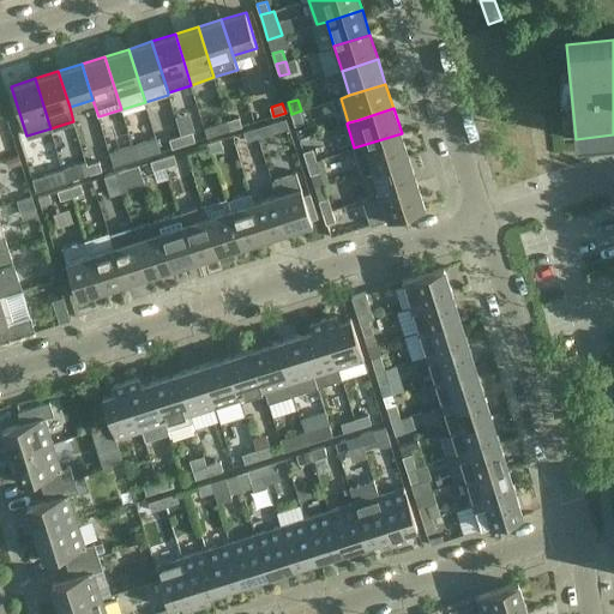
[(305,122),(301,110),(292,114),(295,126),(305,122)]
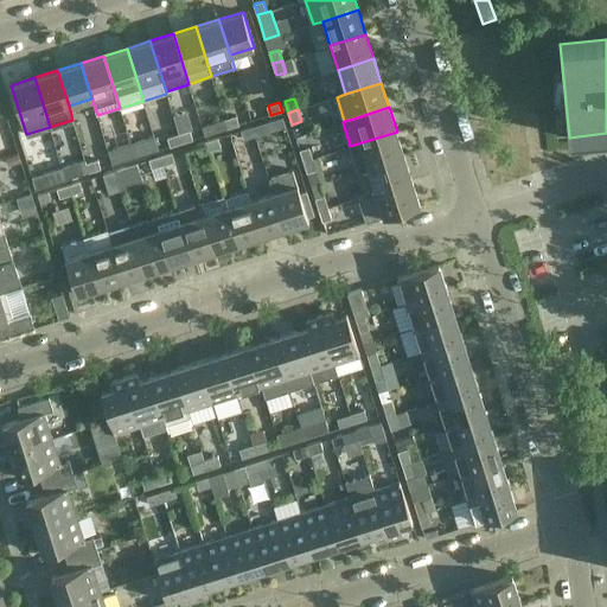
[(237,115),(225,120),(228,128),(240,125),(237,115)]
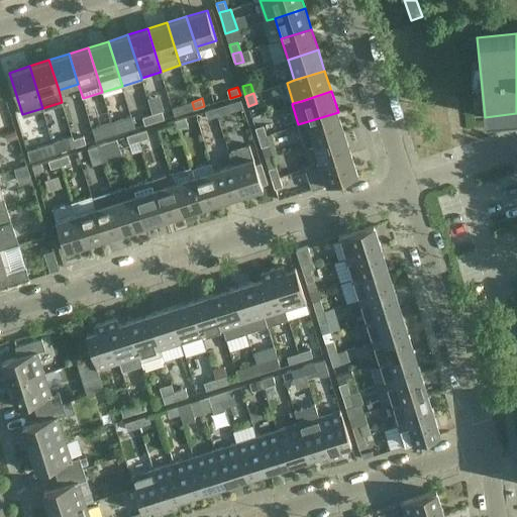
[(225,105),(215,108),(218,115),(227,112),(244,107),(241,99),(225,105)]
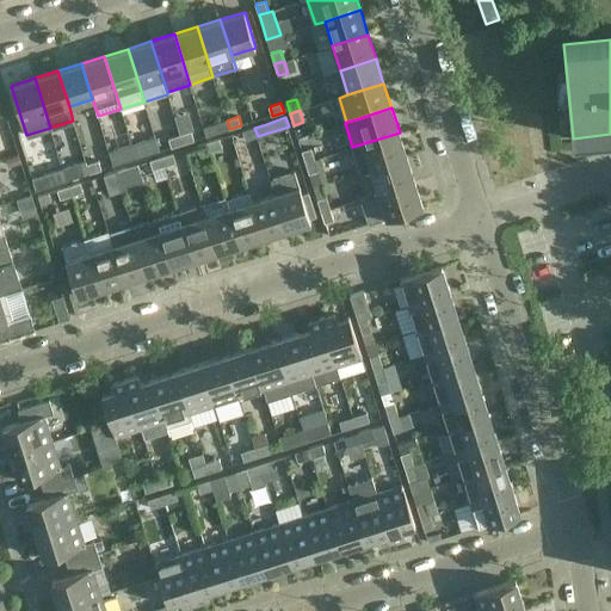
[(227,121),(215,124),(203,128),(207,137),(229,129),(227,121)]
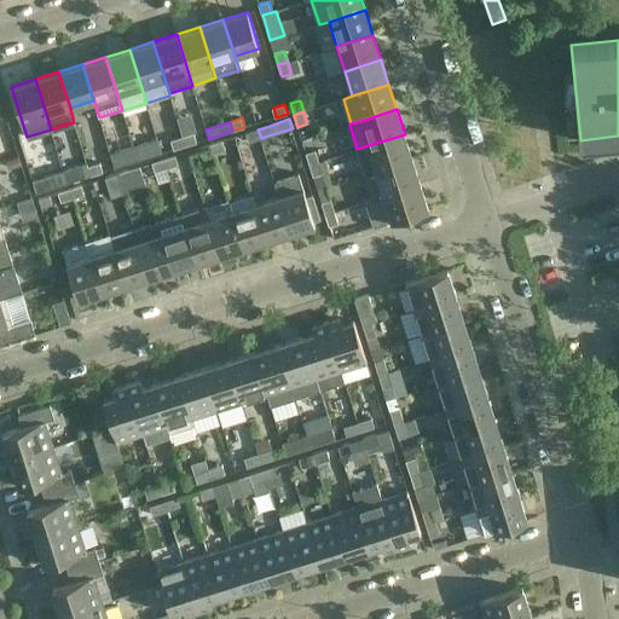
[(261,138),(258,129),(247,133),(249,142),(261,138)]
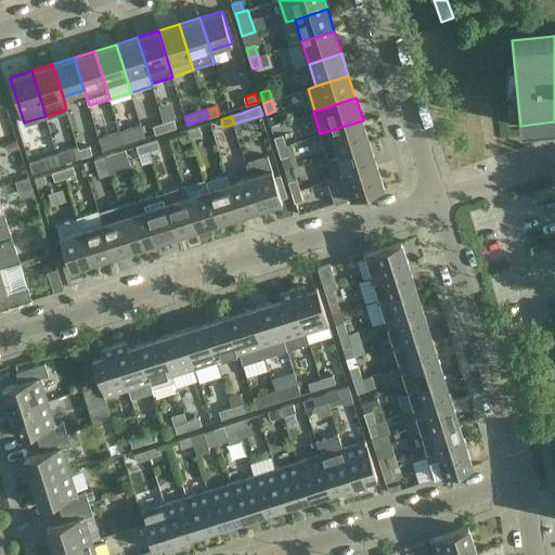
[(175,119),(164,123),(166,131),(177,127),(175,119)]
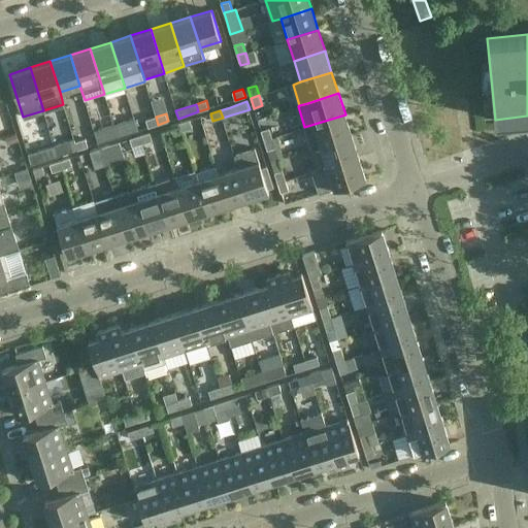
[(304,127),(311,149),(352,136),(345,114),(304,127)]
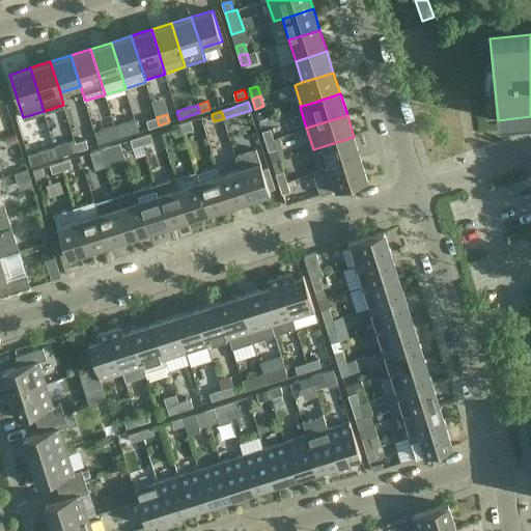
[(159,126),(157,117),(147,120),(149,129),(159,126)]
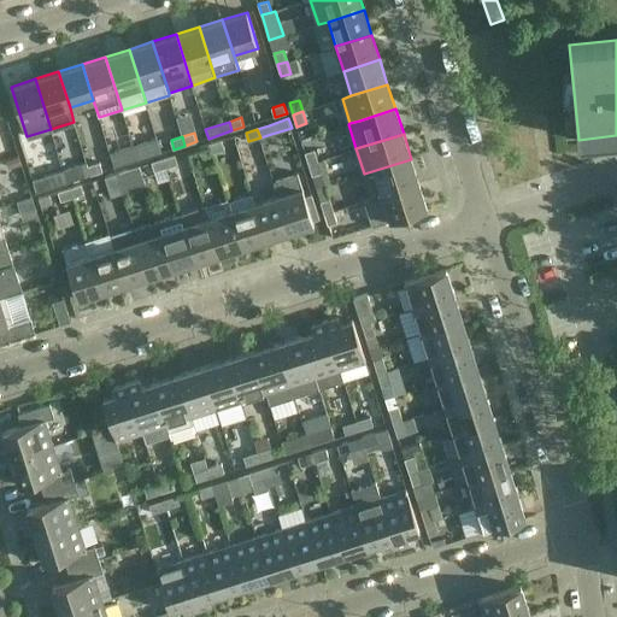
[(157,139),(134,146),(139,160),(162,153),(157,139)]
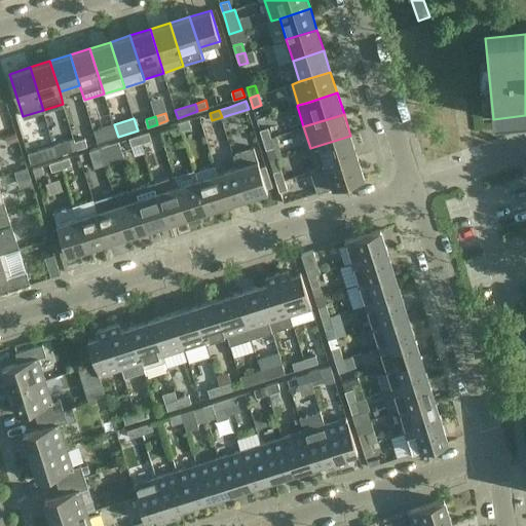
[(192,127),(189,119),(179,122),(182,130),(192,127)]
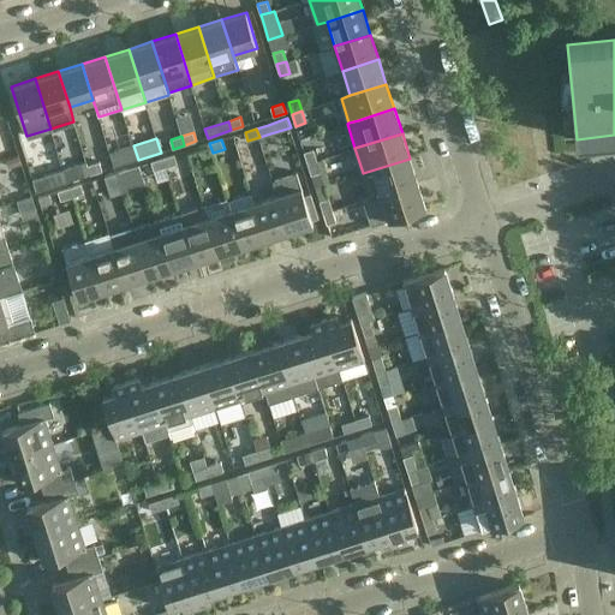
[(213,153),(209,143),(198,147),(201,156),(213,153)]
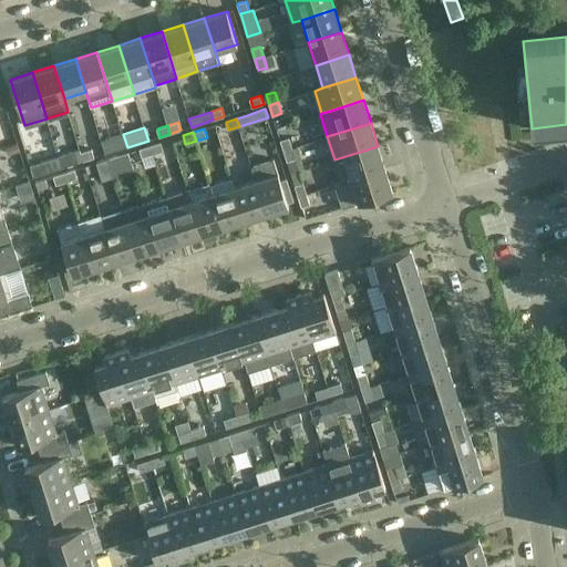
[(127,147),(123,134),(102,141),(106,154),(127,147)]
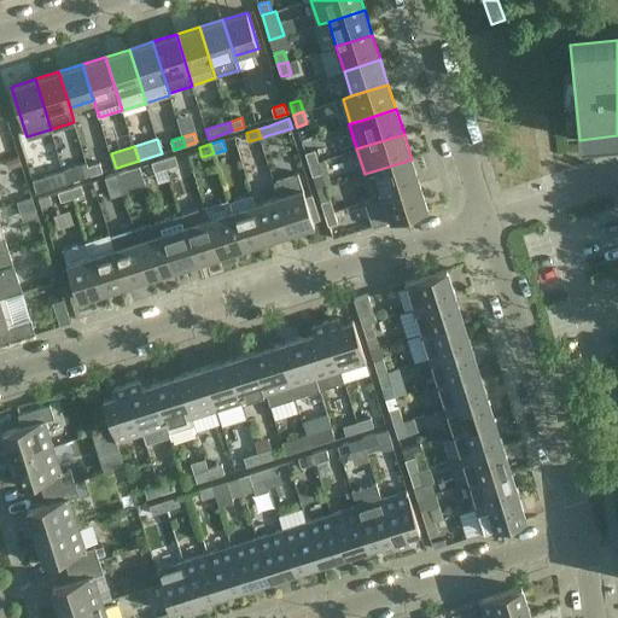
[(319,161),(315,150),(305,152),(309,164),(319,161)]
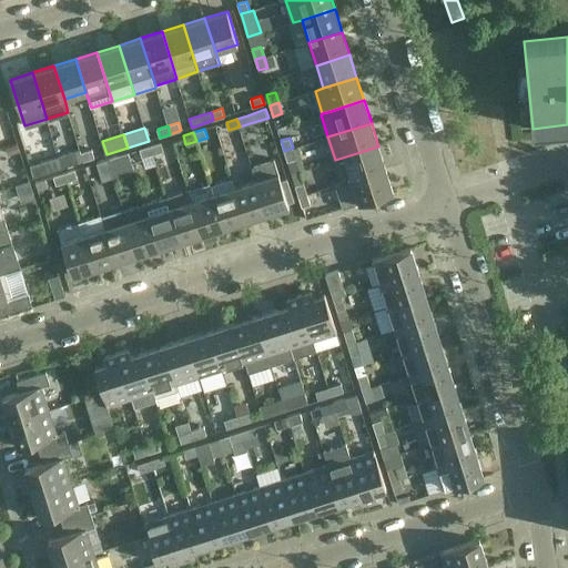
[(164,151),(161,142),(151,145),(153,154),(164,151)]
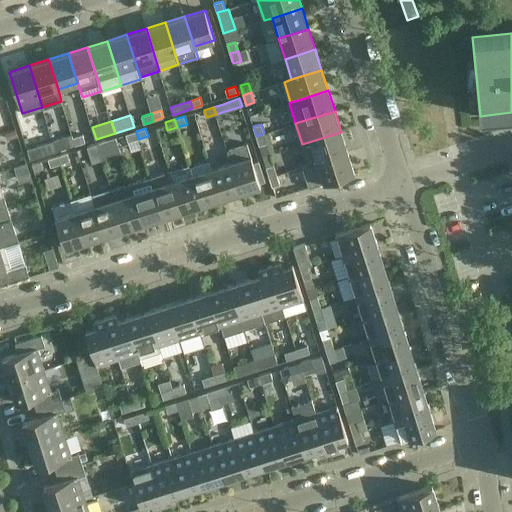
[(138,139),(136,131),(126,134),(129,142),(138,139)]
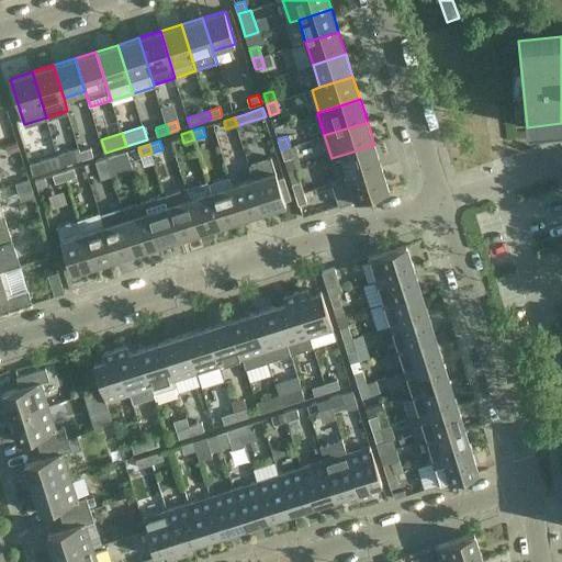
[(332,158),(339,180),(382,167),(374,145),(332,158)]
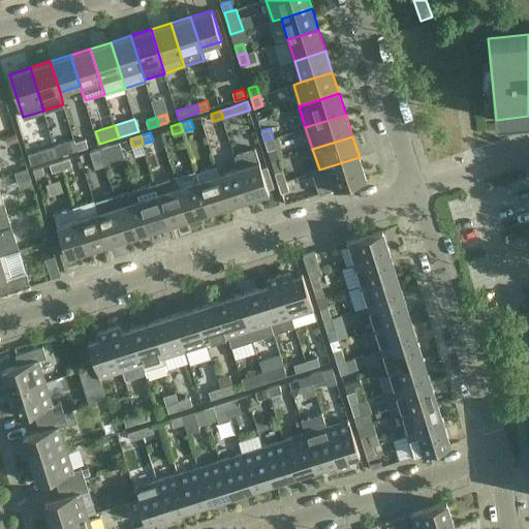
[(276,148),(273,137),(265,141),(268,151),(276,148)]
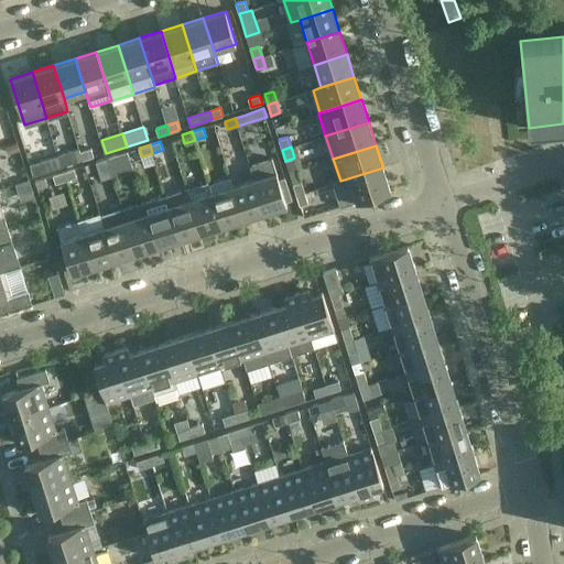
[(91,148),(80,152),(84,160),(94,156),(91,148)]
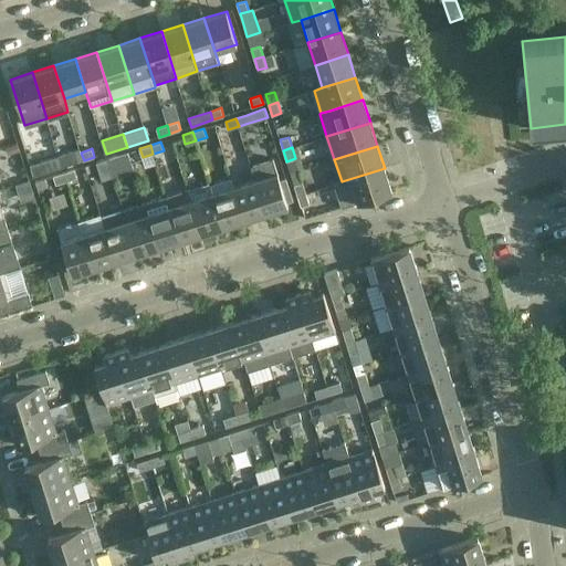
[(84,160),(81,153),(71,156),(73,164),(84,160)]
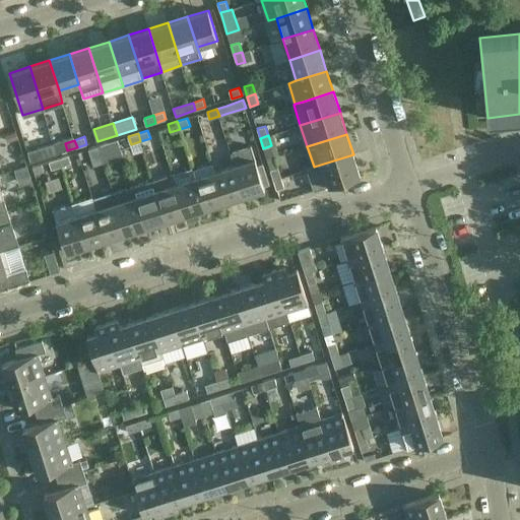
[(108,143),(99,146),(101,154),(102,155),(121,149),(118,140),(108,143)]
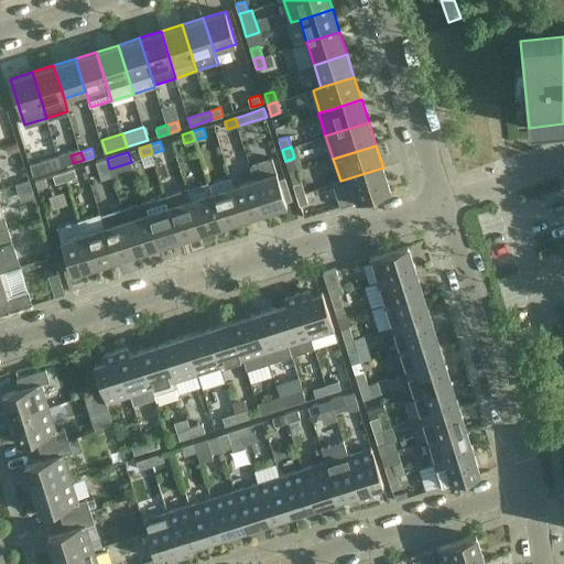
[(30,164),(31,167),(33,176),(44,173),(62,167),(57,156),(30,164)]
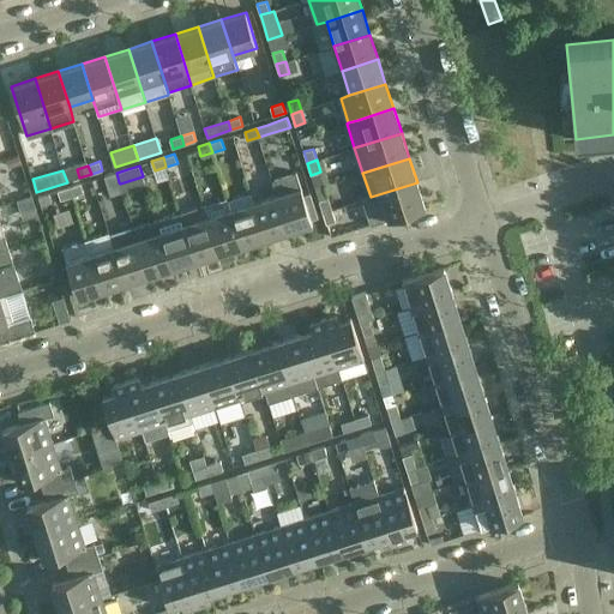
[(116,173),(104,176),(110,196),(122,192),(119,182),(116,173)]
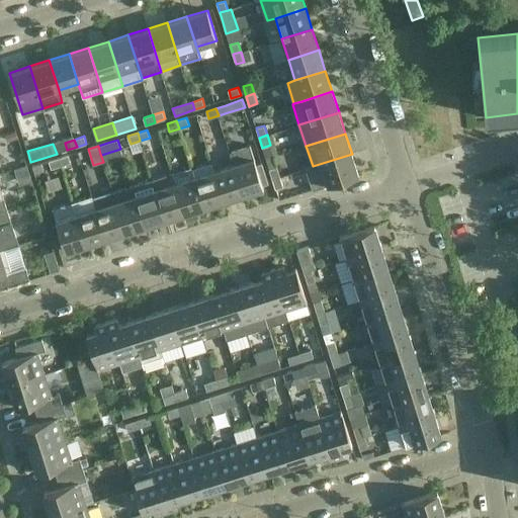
[(230,152),(234,165),(244,195),(264,188),(250,146),(230,152)]
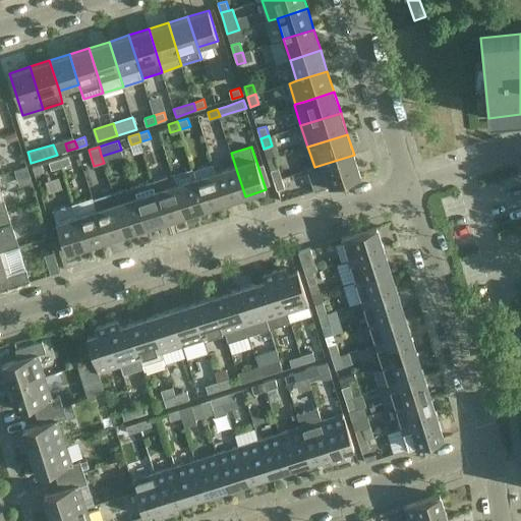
[(354,155),(314,167),(307,170),(314,191),(360,176),(354,155)]
